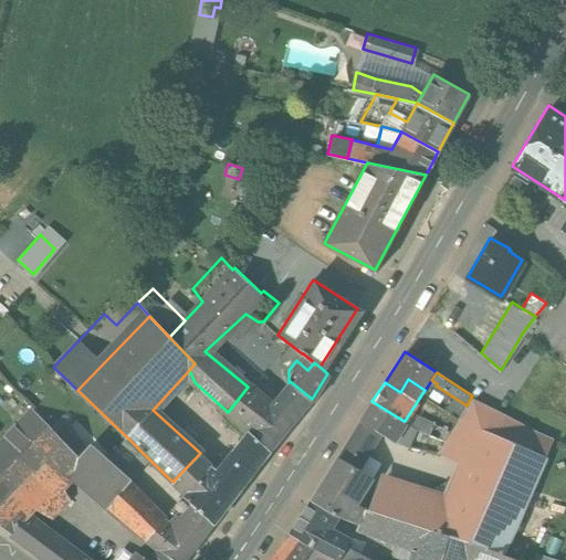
[(431,380),(426,389),(430,392),(428,397),(459,418),(467,405),(436,386),(437,383),(431,380)]
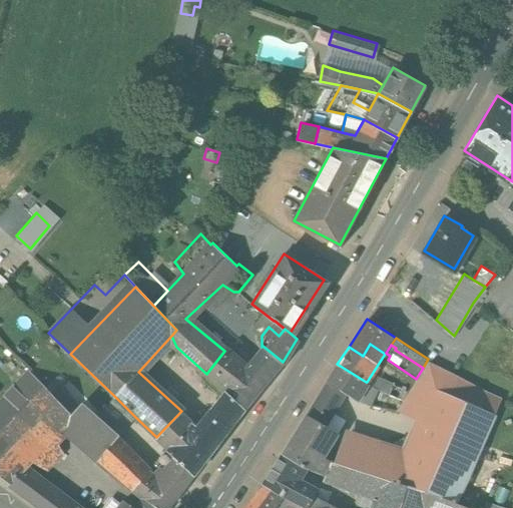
[(244,408),(283,362),(263,346),(262,347),(247,364),(227,347),(224,351),(206,374),(226,392),(244,408)]
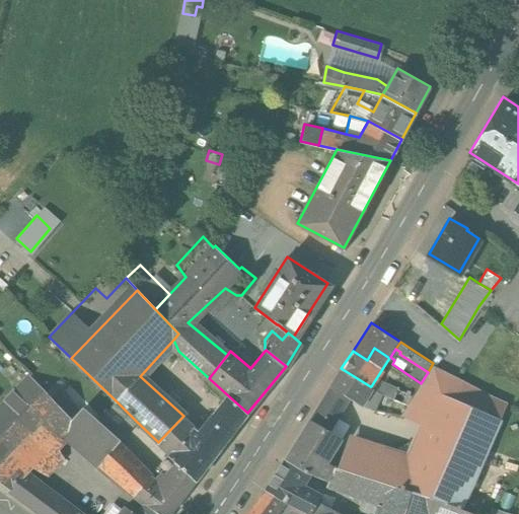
[(383,380),(414,393),(421,383),(392,364),(387,361),(371,386),(378,389),(383,380)]
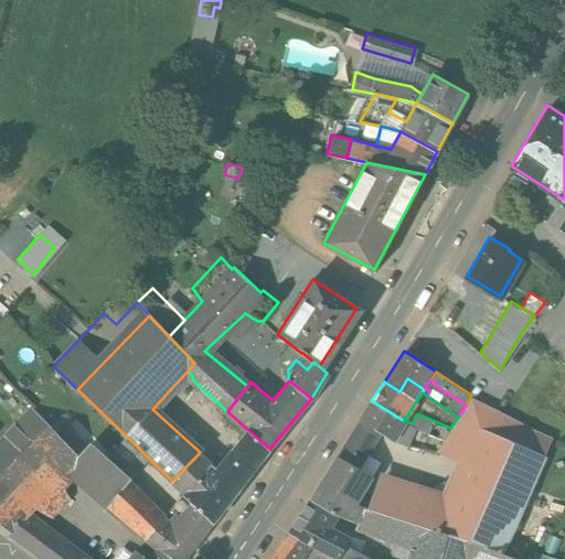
[(380,479),(368,505),(472,540),(502,552),(553,437),(475,396),(471,395),(466,405),(458,417),(450,428),(445,438),(436,451),(464,462),(448,498),(380,479)]
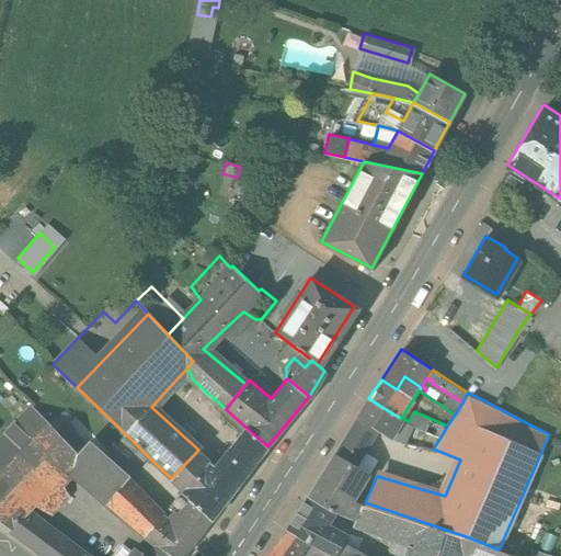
[(368,398),(357,416),(376,427),(390,435),(400,418),(368,398)]
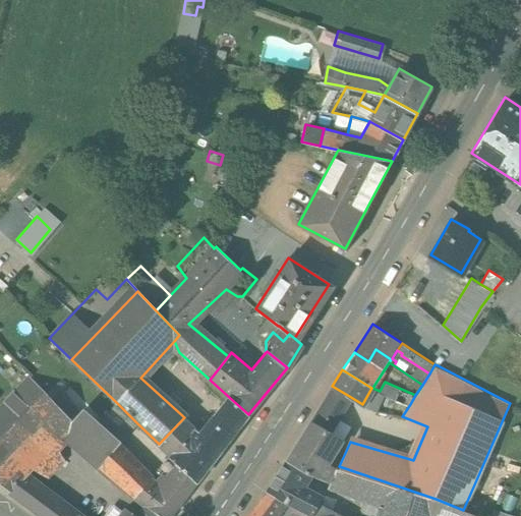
[(0,481),(45,515),(76,515),(20,475),(27,467),(61,434),(68,441),(134,497),(142,486),(126,469),(110,452),(118,443),(120,441),(116,438),(98,421),(82,408),(77,413),(71,419),(64,412),(52,399),(29,375),(0,403),(0,481)]
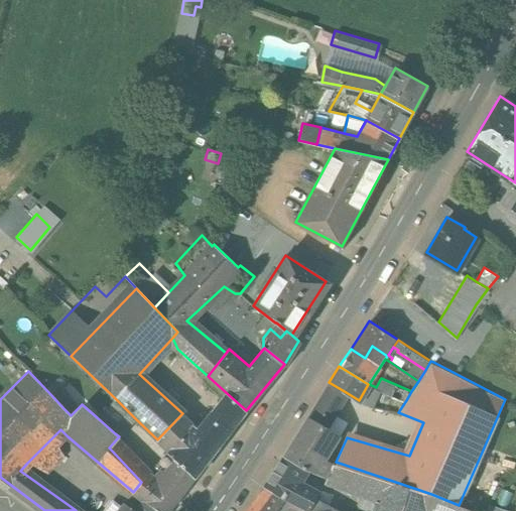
[(406,400),(411,391),(381,378),(376,387),(392,395),(394,396),(406,400)]
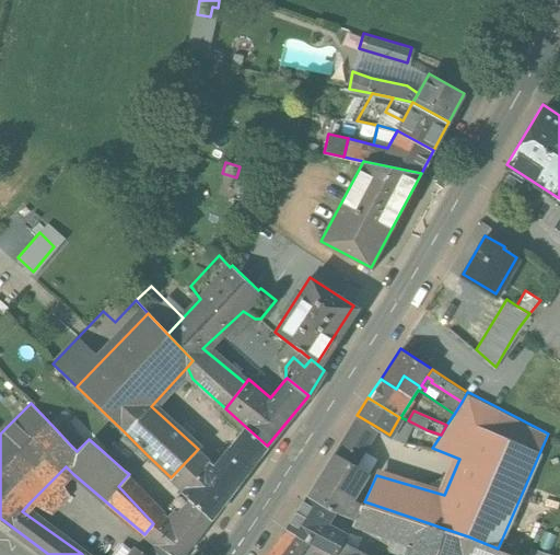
[(357,415),(308,494),(335,508),(354,517),(362,501),(353,496),(368,472),(352,463),(375,426),(357,415)]
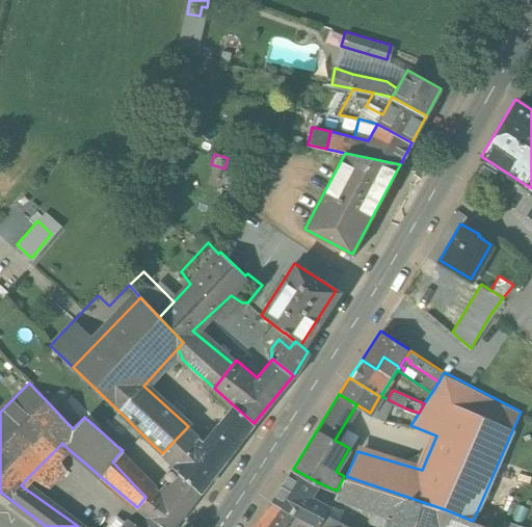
[(370,413),(395,423),(398,418),(400,419),(406,409),(404,407),(388,399),(380,396),(379,396),(370,413)]
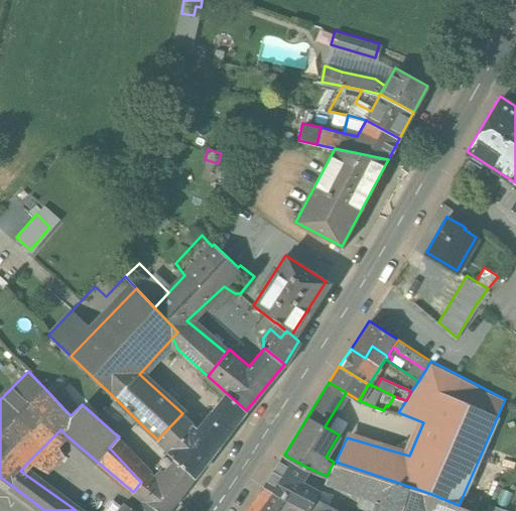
[(63,408),(71,402),(58,388),(51,395),(63,408)]
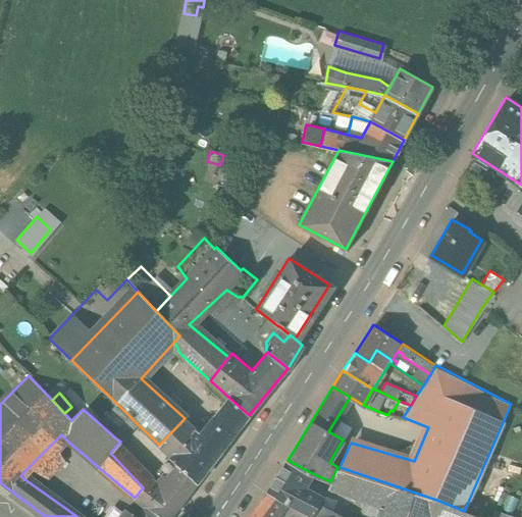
[(428,427),(403,417),(389,416),(387,415),(363,405),(350,397),(328,431),(343,440),(329,462),(337,467),(340,467),(351,443),(414,461),(428,427)]
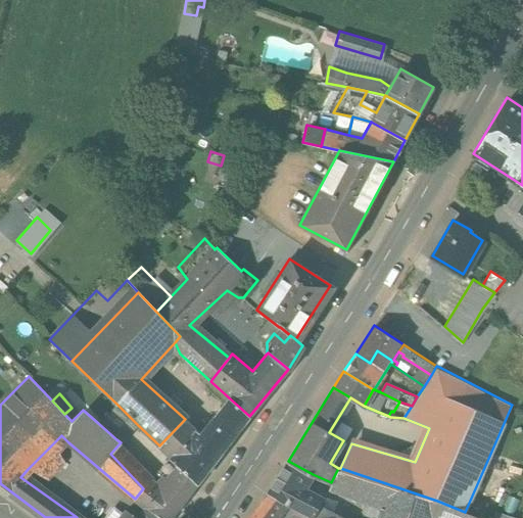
[(233,437),(249,416),(231,399),(225,407),(228,412),(218,423),(233,437)]
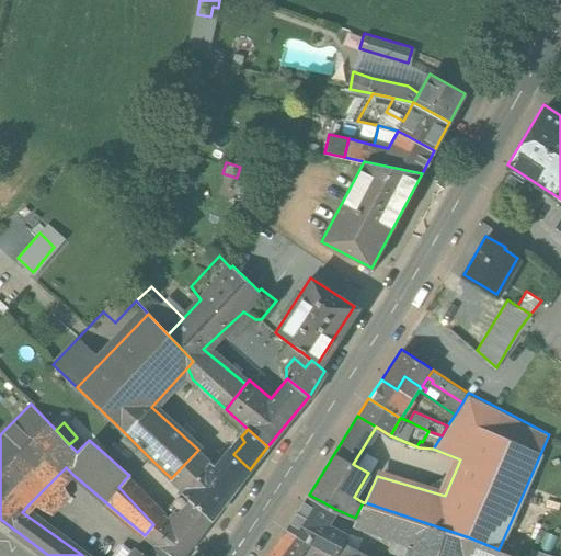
[(420,441),(416,446),(419,447),(433,449),(442,435),(428,431),(422,442),(420,441)]
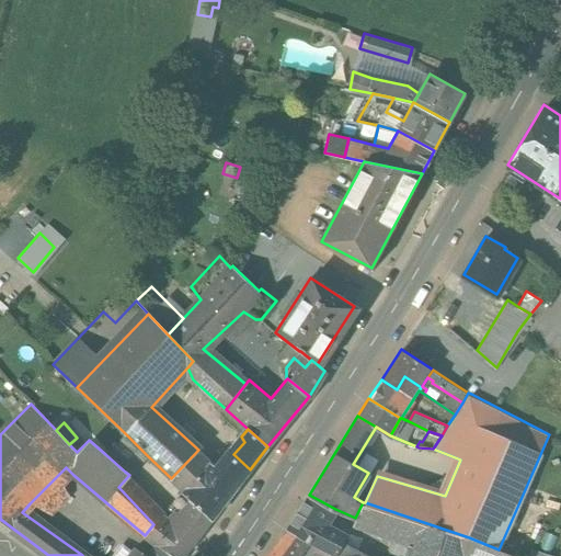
[(144,458),(147,455),(125,433),(105,454),(125,472),(139,455),(144,458)]
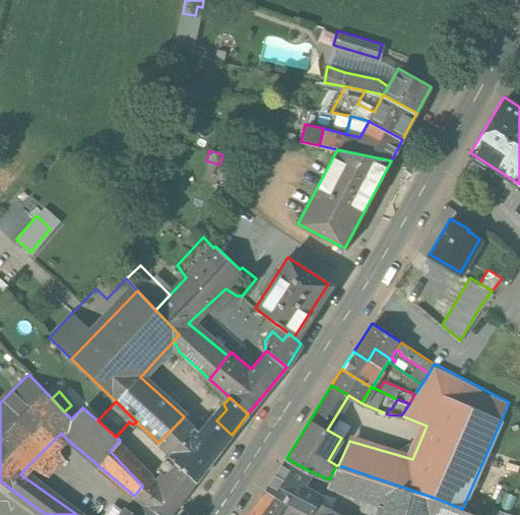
[(71,419),(77,412),(71,405),(64,411),(71,419)]
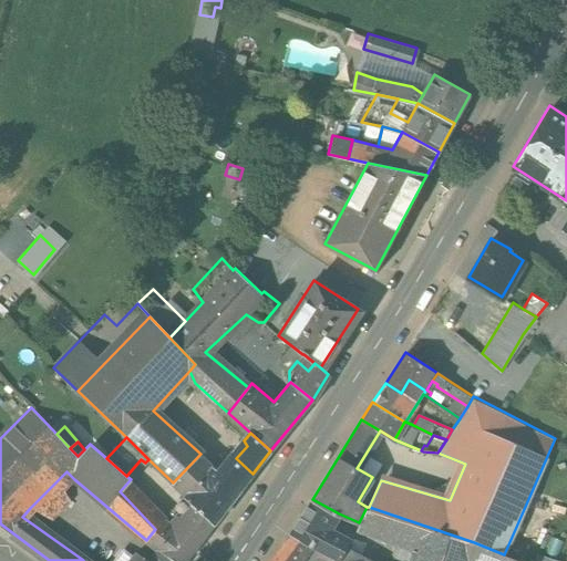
[(213,525),(253,474),(236,458),(223,474),(200,454),(173,482),(186,496),(185,497),(196,507),(213,525)]
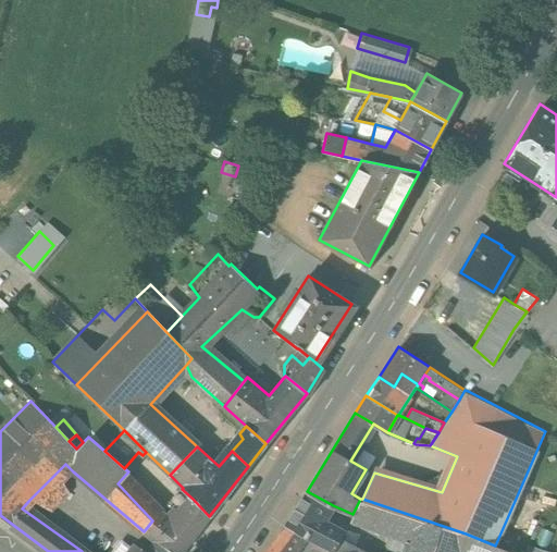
[(65,464),(29,500),(51,510),(69,491),(62,481),(73,471),(65,464)]
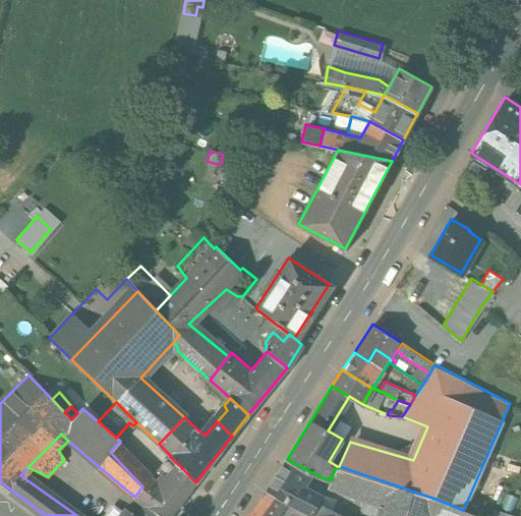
[(161,515),(169,515),(195,482),(180,466),(165,486),(150,475),(152,473),(118,443),(110,452),(126,469),(142,486),(134,497),(147,505),(161,515)]
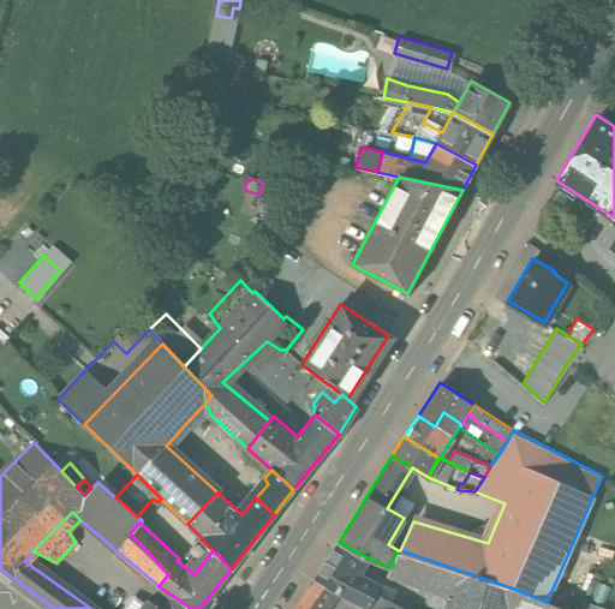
[(368,557),(339,542),(315,580),(334,591),(362,607),(360,608),(398,608),(372,595),(378,584),(358,573),(368,557)]
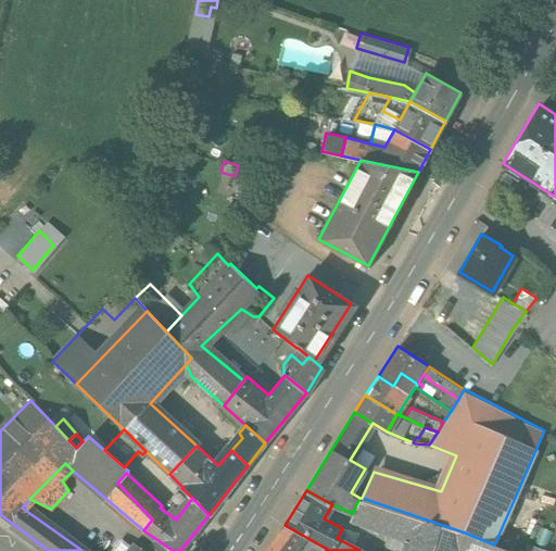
[(465,533),(362,498),(359,498),(352,513),(413,538),(407,550),(512,550),(509,550),(494,545),(465,533)]
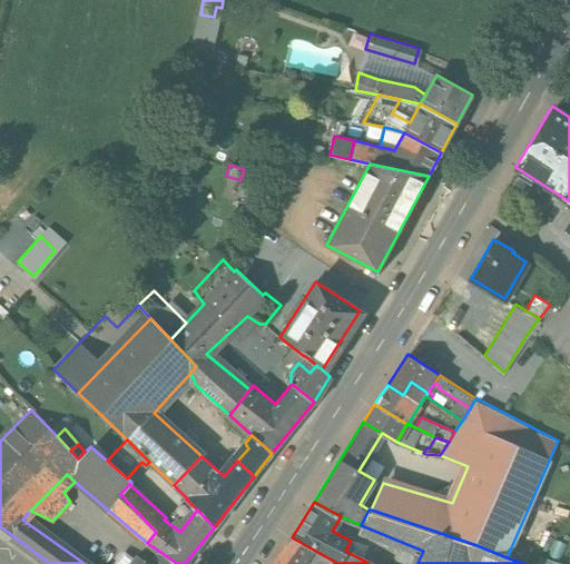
[(292,537),(275,560),(281,563),(297,563),(303,557),(310,547),(292,537)]
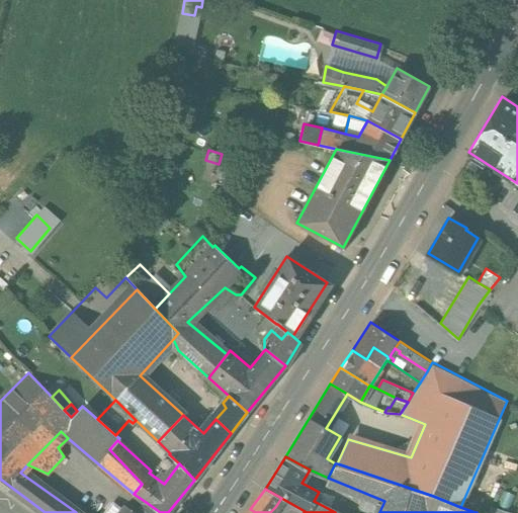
[(275,507),(284,512),(304,512),(305,511),(281,498),(275,507)]
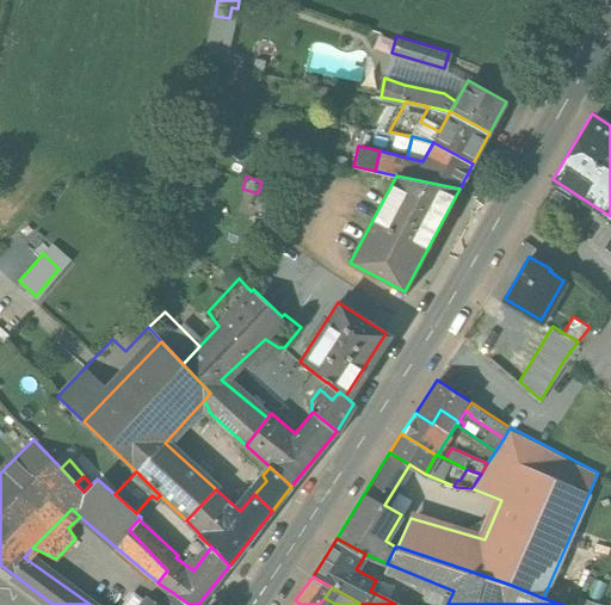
[(139,604),(144,599),(134,590),(119,604),(139,604)]
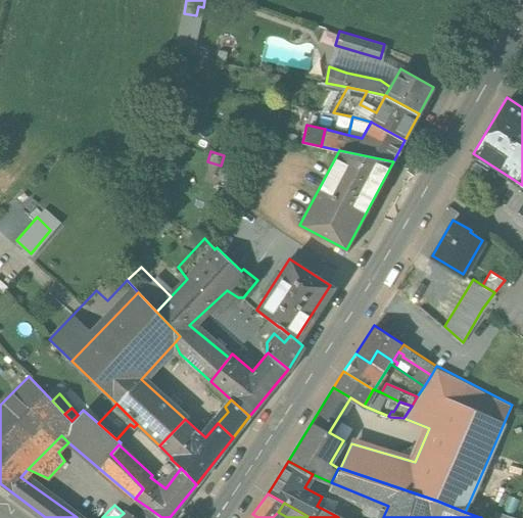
[(137,517),(161,517),(147,507),(137,517)]
